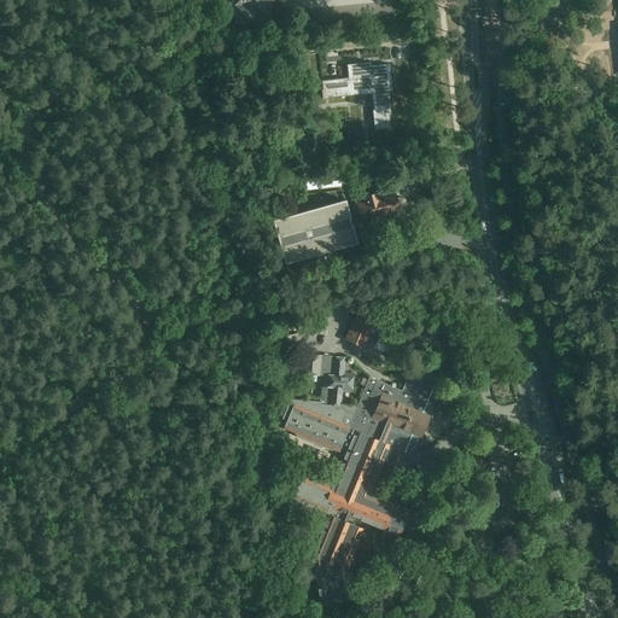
[(251,4),(252,22),(252,25),(263,24),(262,21),(270,21),(269,3),(251,4)]
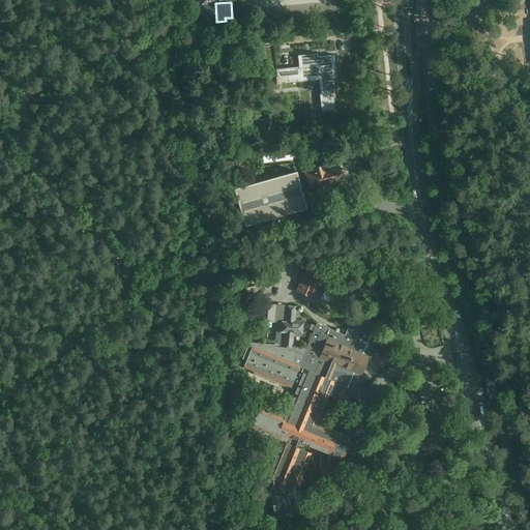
[(201,20),(216,19),(215,3),(200,4),(197,4),(198,12),(201,12),(201,20)]
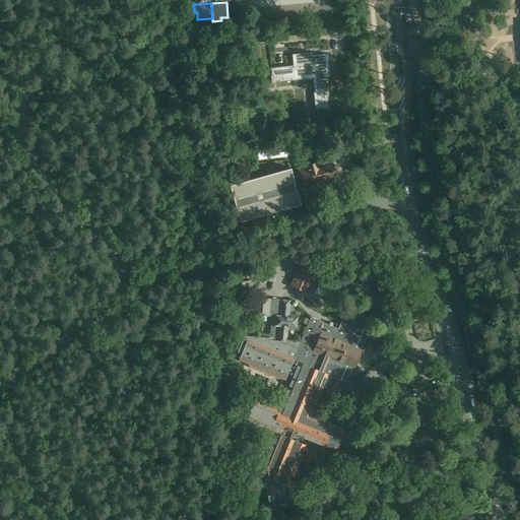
[(271,68),(271,75),(276,75),(277,82),(296,80),(295,79),(315,77),(316,92),(314,93),(316,111),(329,110),(326,76),(327,76),(327,70),(330,70),(328,54),(312,55),(312,52),(291,54),(293,65),(271,68)]
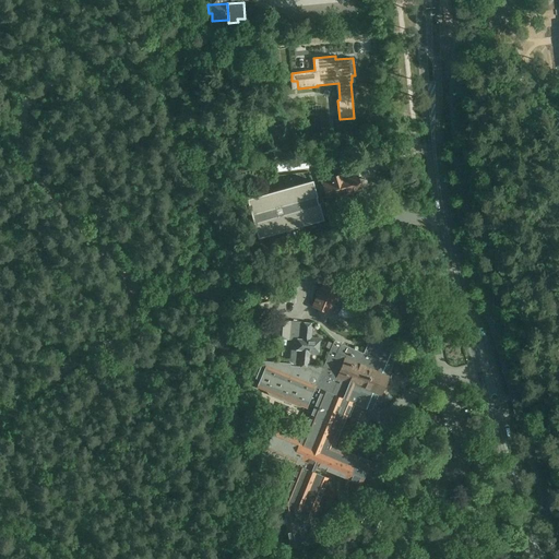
[(280,126),(282,144),(295,142),(294,125),(280,126)]
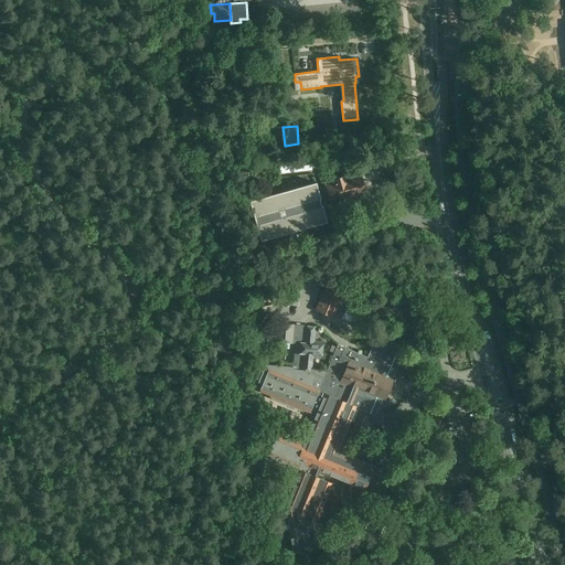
[(308,158),(287,161),(288,173),(310,171),(308,158)]
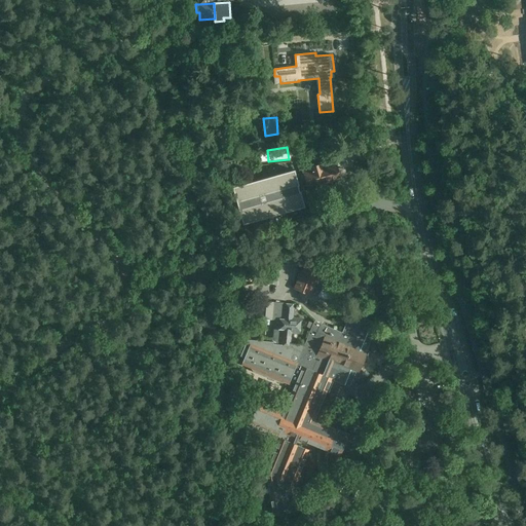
[(303,175),(295,178),(296,185),(302,183),(302,186),(307,185),(307,186),(315,184),(315,185),(329,181),(330,186),(340,183),(334,163),(325,166),(324,163),(318,165),(318,164),(310,166),(310,167),(302,170),(303,175)]
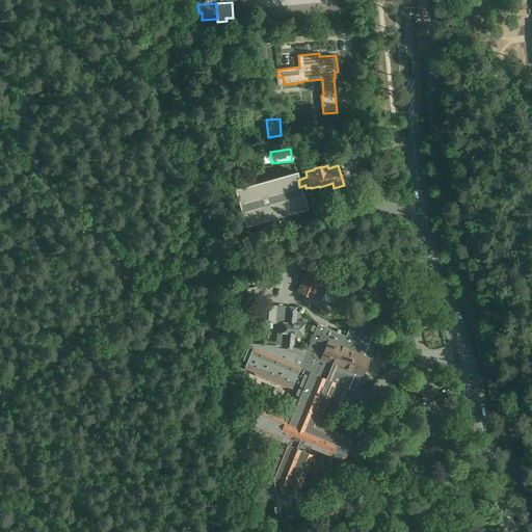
[(303,207),(295,175),(242,188),(251,220),(303,207)]
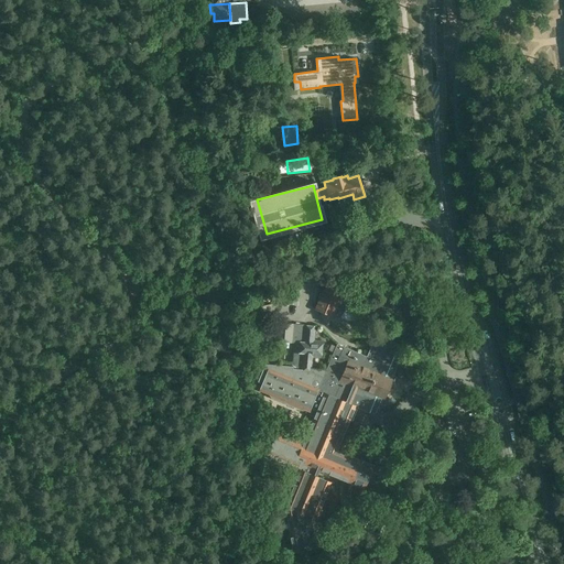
[(336,312),(343,315),(351,294),(327,284),(316,308),(334,316),(336,312)]
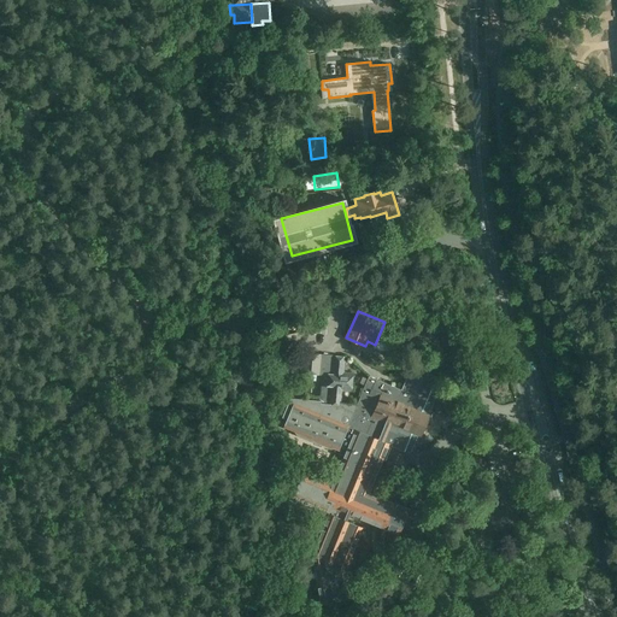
[(322,375),(321,401),(340,404),(341,391),(351,391),(352,374),(344,372),(345,357),(294,353),(293,374),(301,374),(301,372),(322,375)]
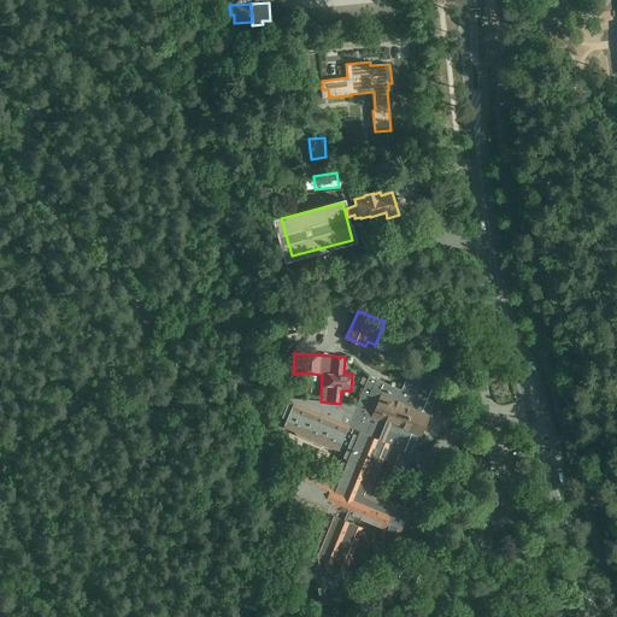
[(321,401),(292,399),(283,418),(288,421),(286,428),(295,432),(298,436),(330,450),(336,450),(346,453),(333,485),(304,474),(293,499),(327,513),(311,551),(321,605),(352,598),(347,569),(363,528),(346,521),(350,513),(397,534),(407,510),(368,493),(388,445),(404,451),(411,453),(418,435),(419,436),(429,415),(427,415),(441,380),(435,377),(411,366),(401,389),(369,376),(357,405),(340,404),(321,401)]
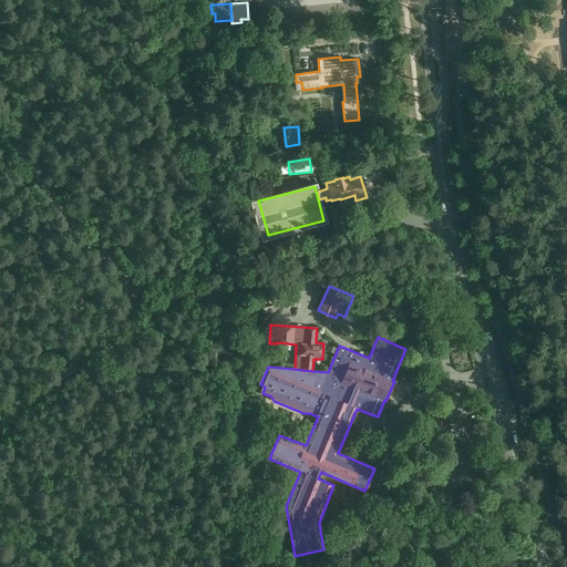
All buildings are outlined.
